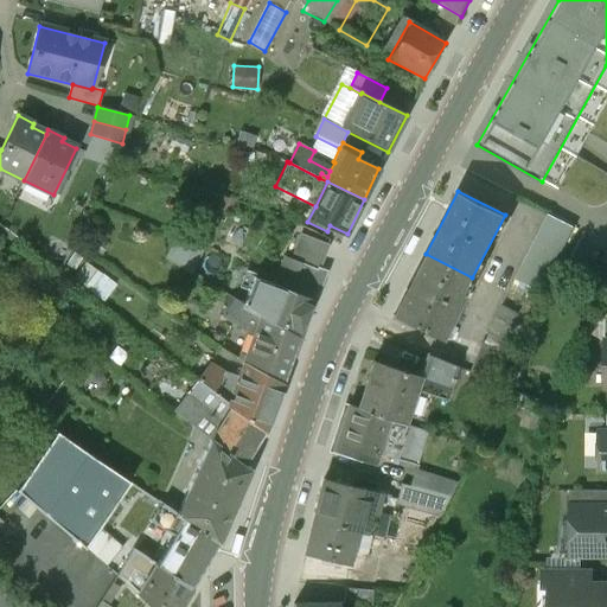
[(549,216),(541,232),(564,244),(574,228),(549,216)]
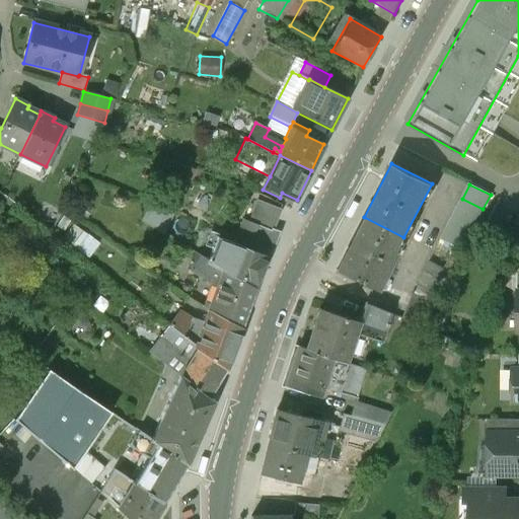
[(455,246),(448,261),(455,264),(483,209),(462,199),(441,239),(455,246)]
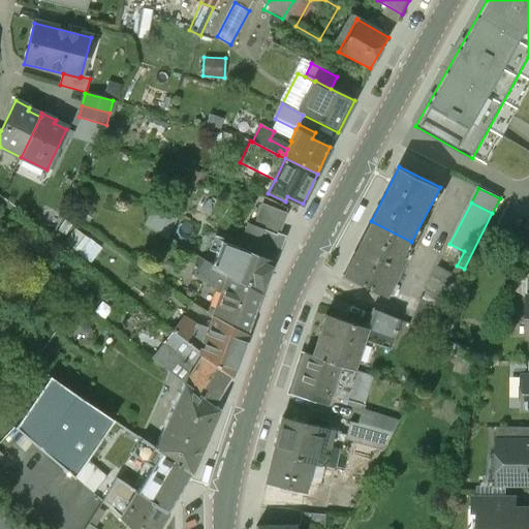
[(227,275),(260,292),(282,238),(276,236),(285,214),(262,205),(254,227),(247,224),(238,248),(227,275)]
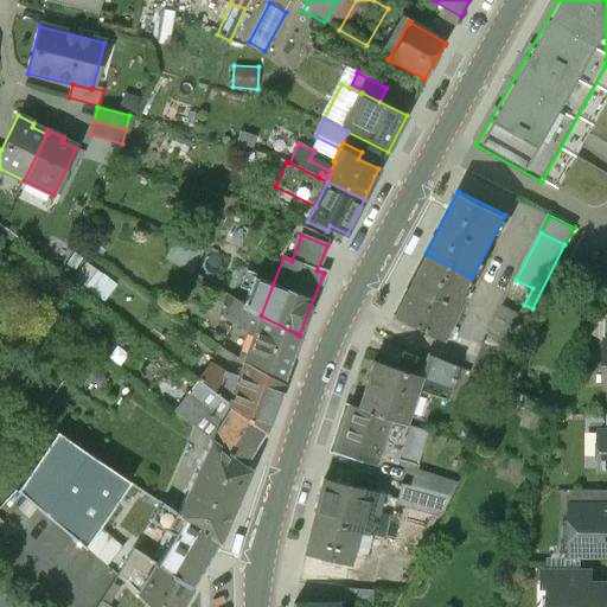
[(174,264),(183,248),(174,243),(165,260),(174,264)]
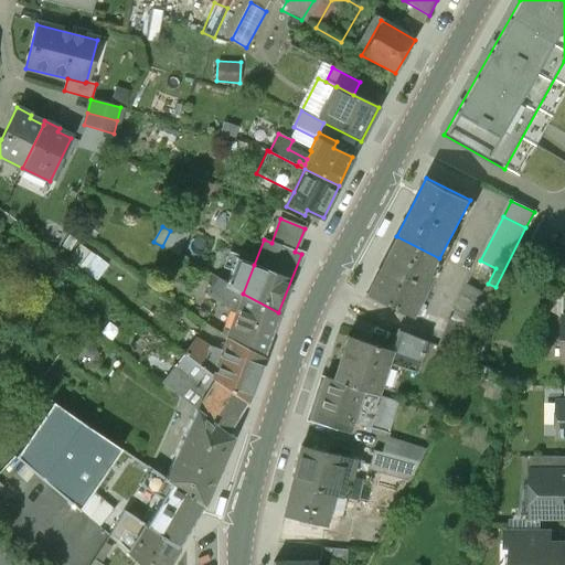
[(411,316),(439,258),(396,236),(365,295),(411,316)]
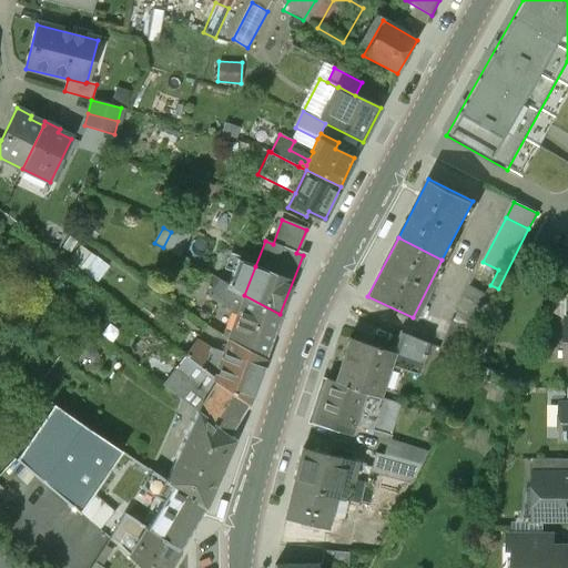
[(98,283),(109,267),(80,246),(69,261),(98,283)]
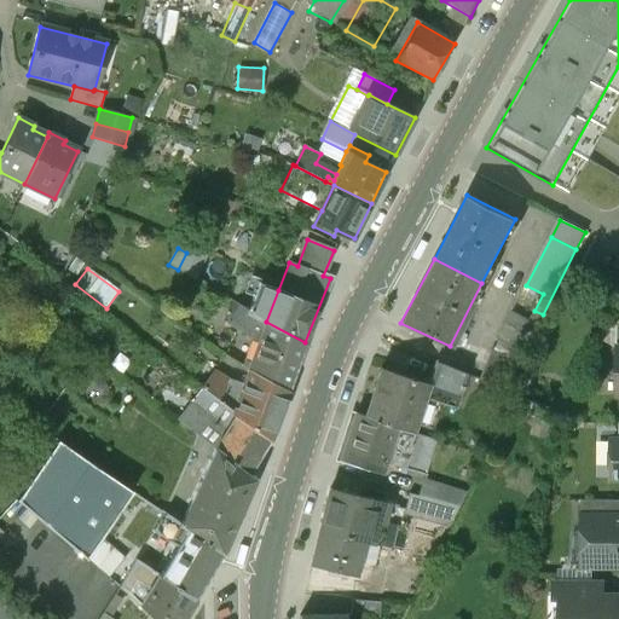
[(278,290),(259,282),(248,310),(266,322),(278,290)]
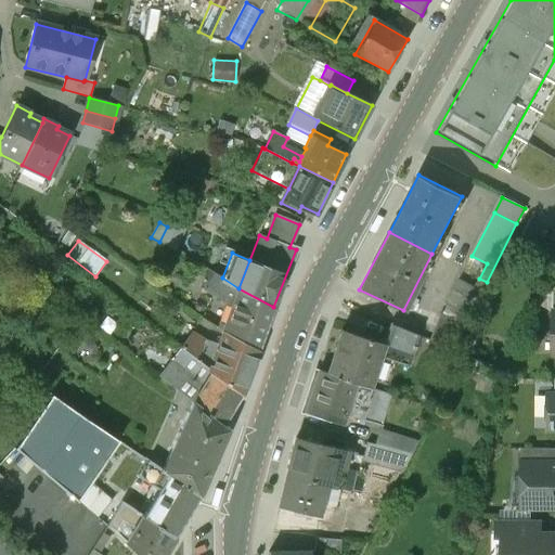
[(222,278),(213,273),(203,291),(232,308),(239,288),(222,278)]
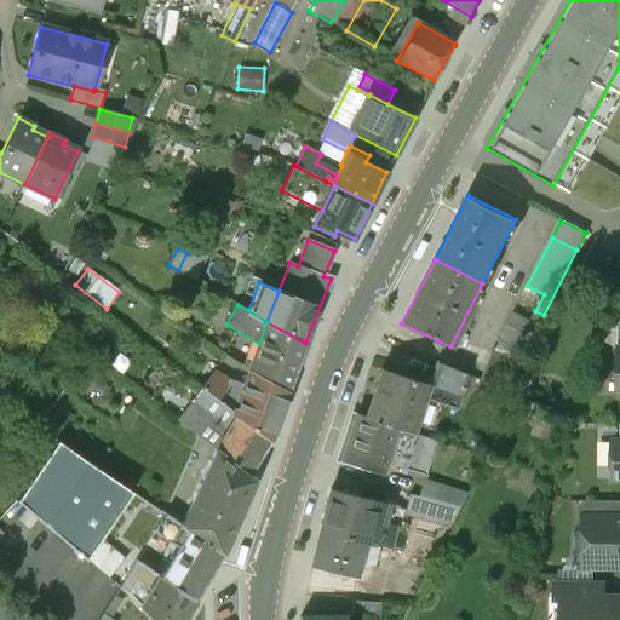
[(512,311),(495,345),(522,359),(544,315),(535,311),(530,321),(512,311)]
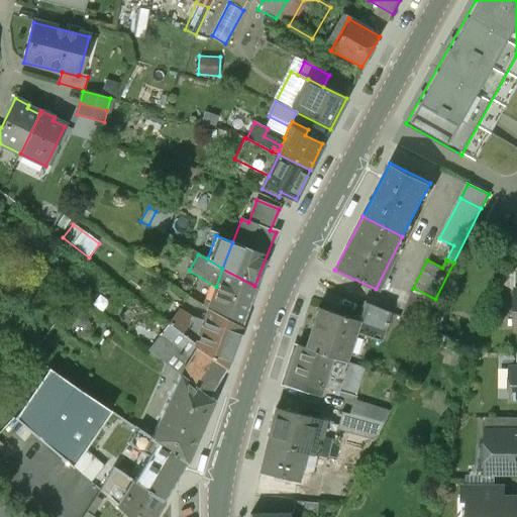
[(254,286),(222,269),(216,287),(207,309),(239,326),(254,286)]
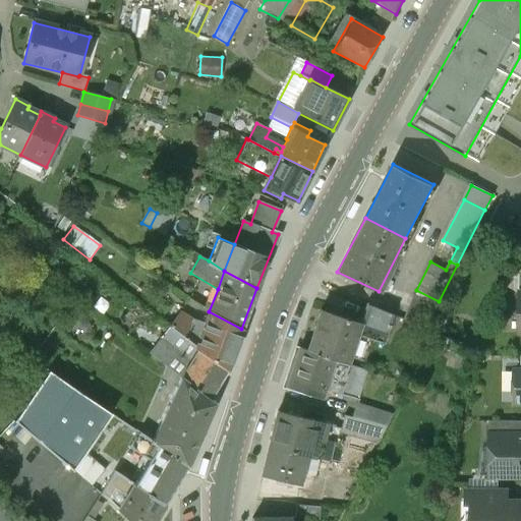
[(416,290),(404,321),(426,329),(435,307),(439,301),(416,290)]
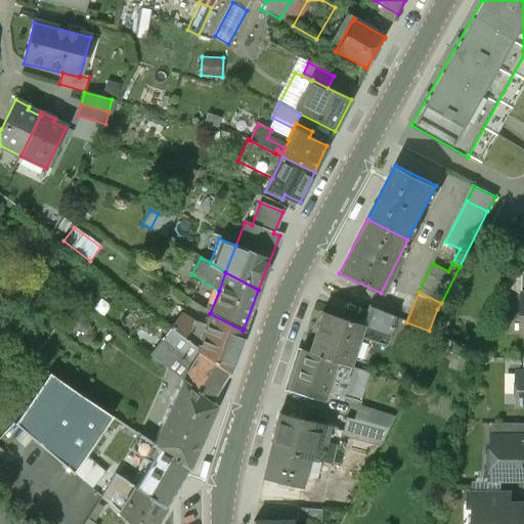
[(363,320),(393,330),(396,318),(368,307),(363,320)]
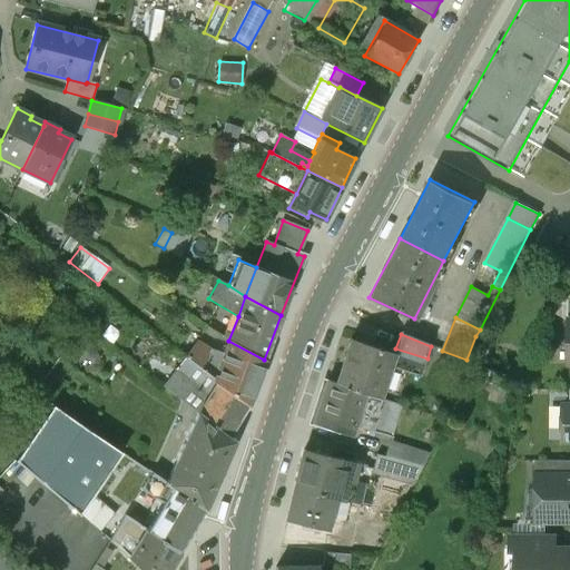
[(350,338),(335,383),(381,399),(391,366),(421,376),(428,359),(395,349),(394,353),(350,338)]
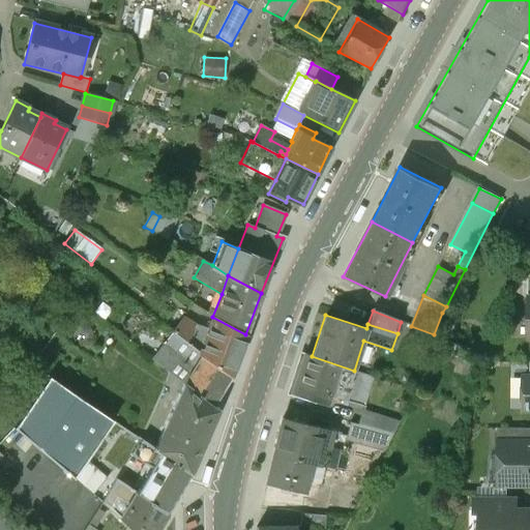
[(186,344),(201,355),(230,376),(245,334),(212,317),(209,329),(197,326),(196,327),(186,344)]
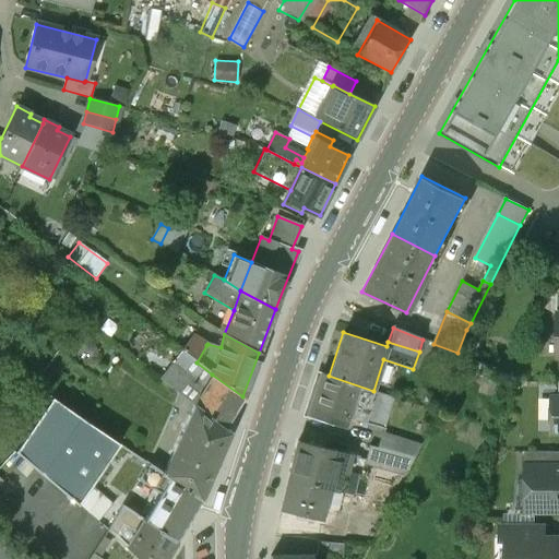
[(192,339),(182,351),(197,363),(206,345),(192,339)]
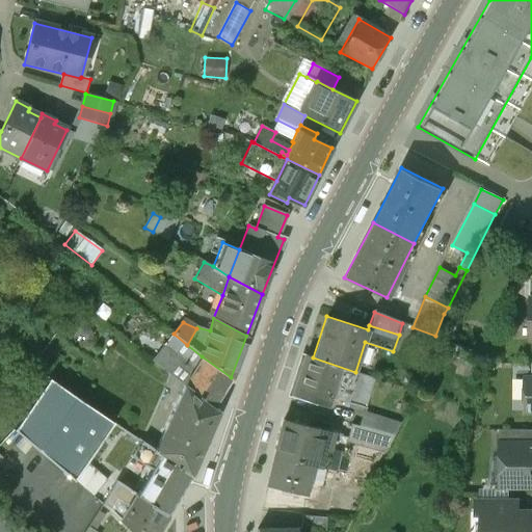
[(174,334),(160,350),(191,374),(202,356),(187,345),(174,334)]
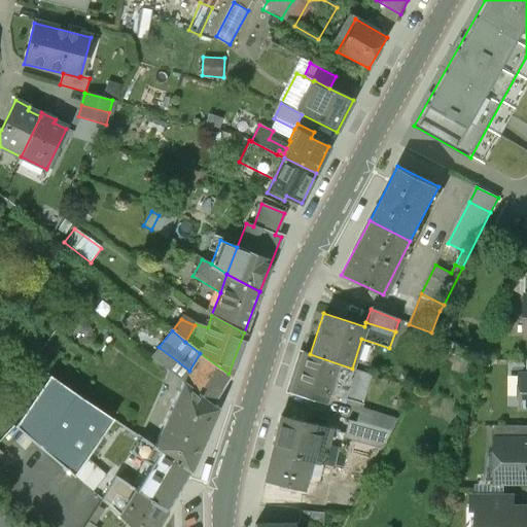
[(212,403),(229,374),(200,353),(189,371),(159,347),(150,356),(183,382),(212,403)]
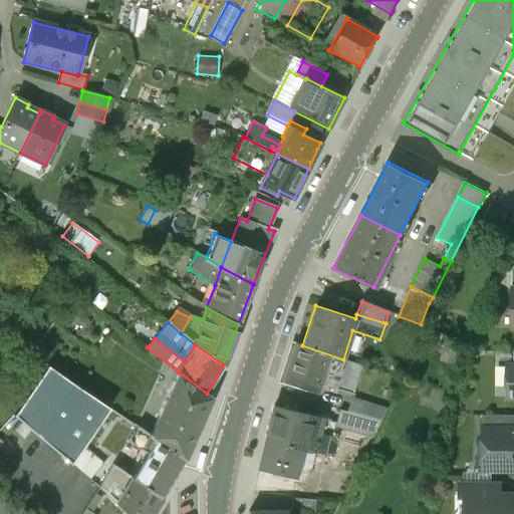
[(345,359),(343,359),(302,345),(295,343),(282,382),(317,394),(320,383),(335,389),(345,359)]
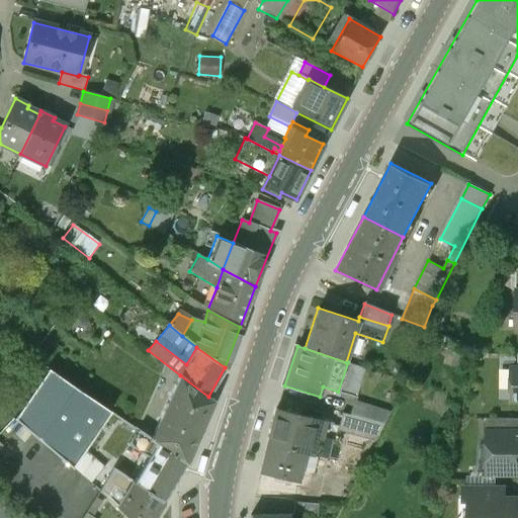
[(348,362),(338,392),(356,398),(365,368),(348,362)]
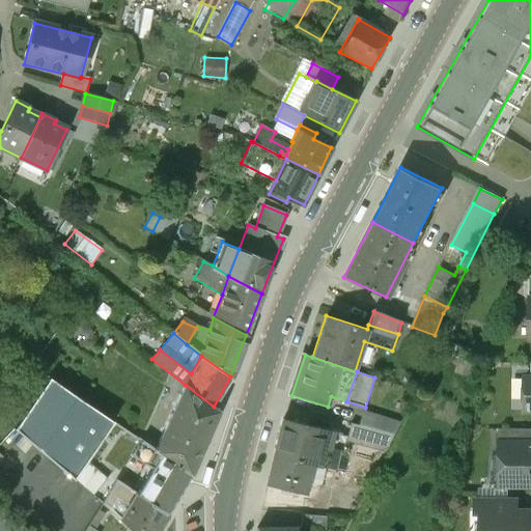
[(141,442),(49,380),(15,429),(103,503),(117,481),(86,462),(104,436),(133,454),(141,442)]
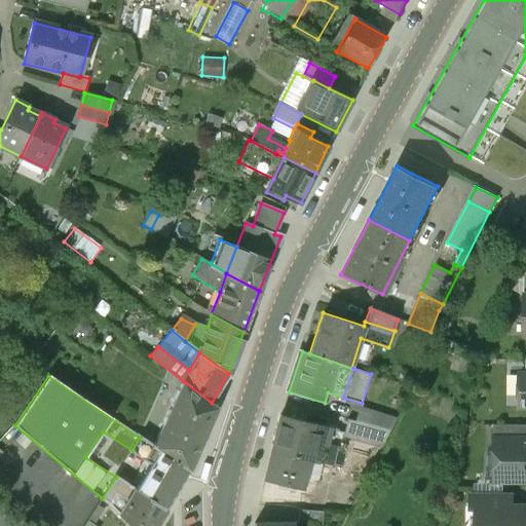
[(212,403),(183,381),(153,446),(189,471),(217,407),(212,403)]
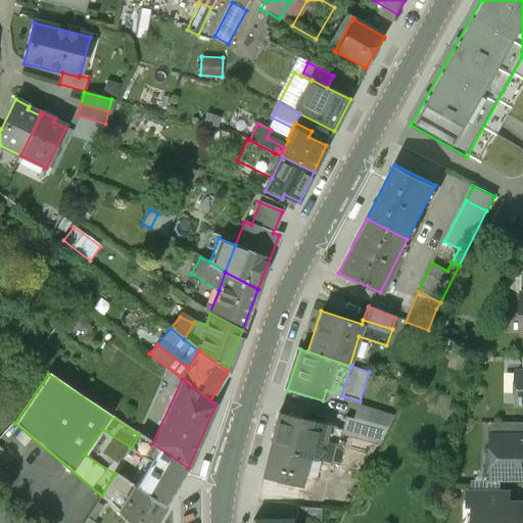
[(358,405),(352,419),(387,428),(393,417),(358,405)]
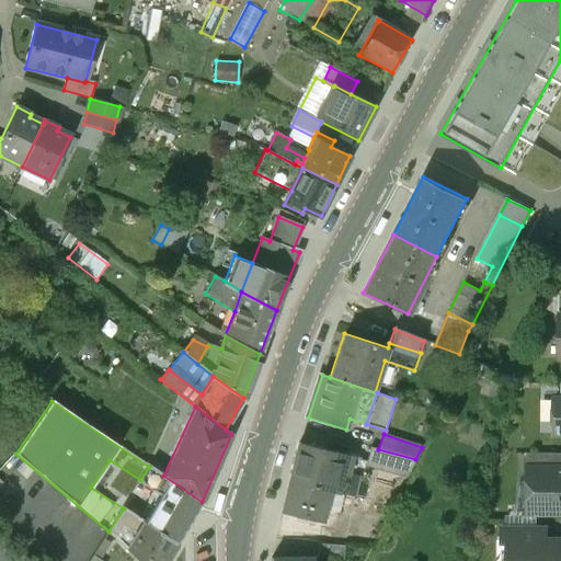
[(289,483),(328,492),(343,495),(353,456),(299,443),(289,483)]
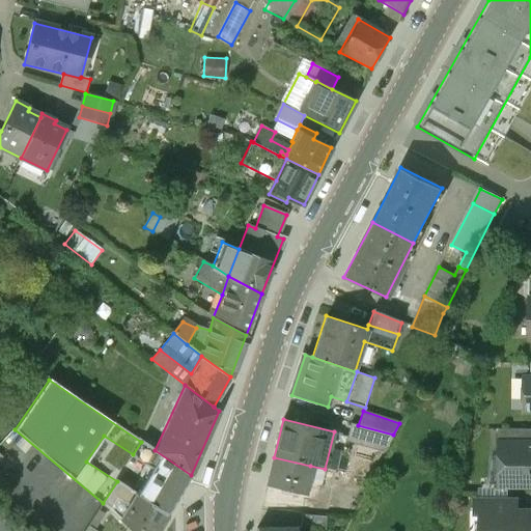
[(352,423),(347,438),(386,449),(393,435),(358,425),(352,423)]
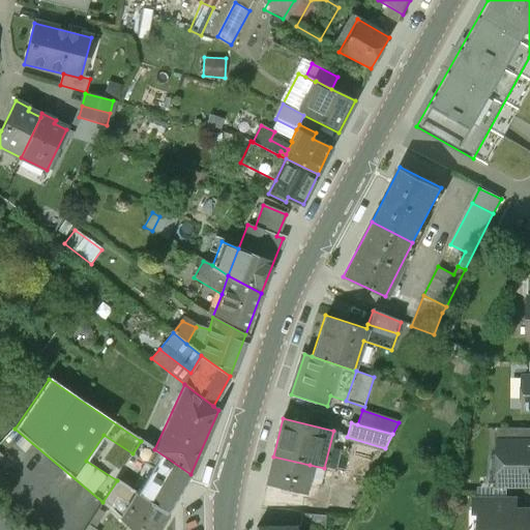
[(502,443),(529,443),(529,428),(497,429),(497,445),(502,445),(502,443)]
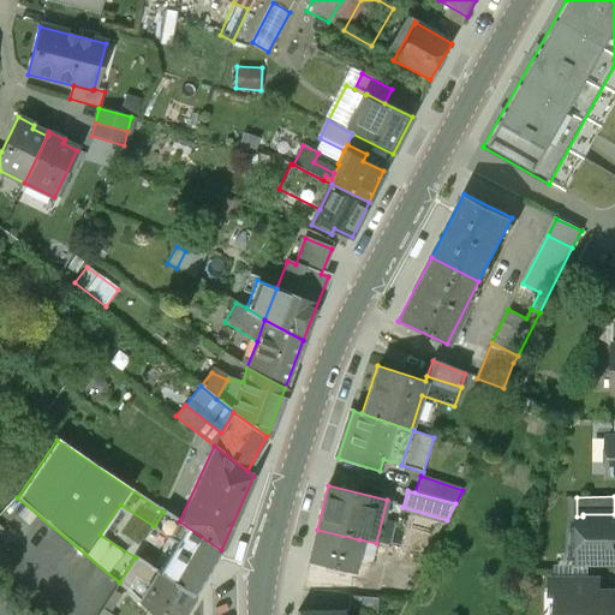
[(178,543),(160,573),(193,596),(221,550),(179,521),(163,512),(154,526),(178,543)]
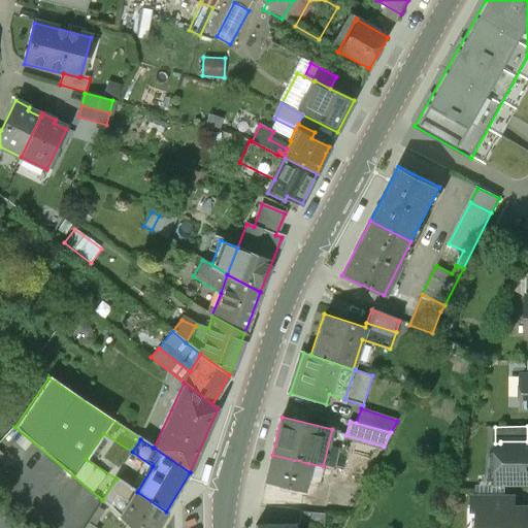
[(500,443),(500,483),(527,483),(527,441),(500,441),(500,443)]
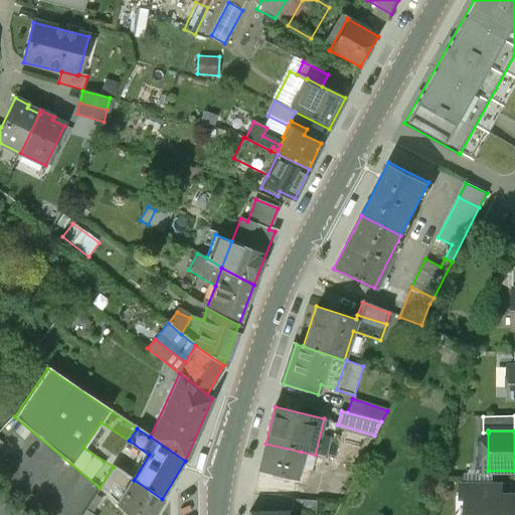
[(0,439),(0,467),(14,453),(0,439)]
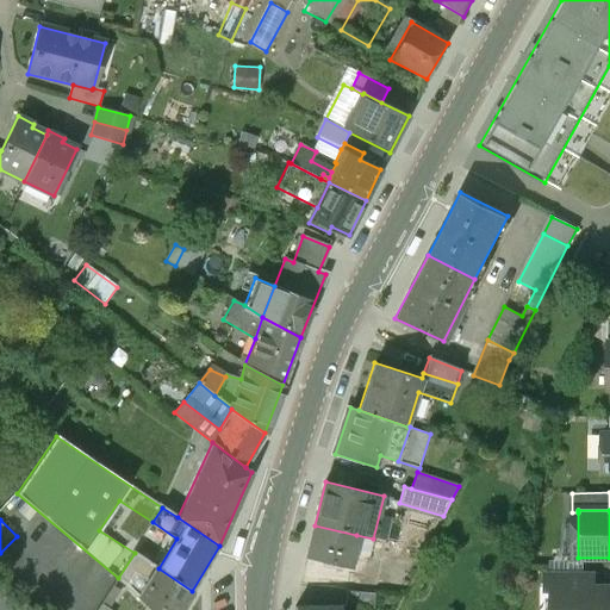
[(356,535),(315,526),(307,558),(348,568),(356,535)]
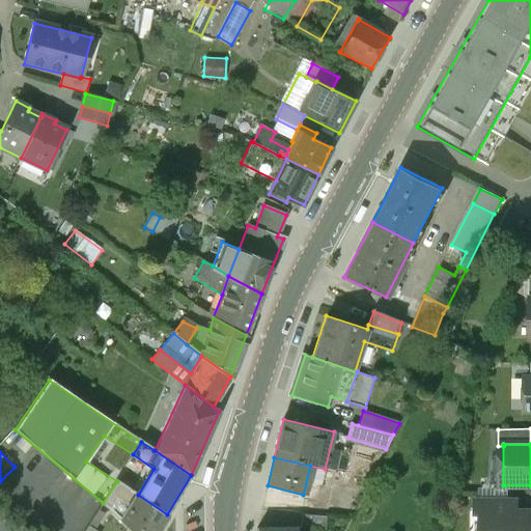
[(132,530),(157,530),(167,514),(138,495),(117,481),(103,503),(132,530)]
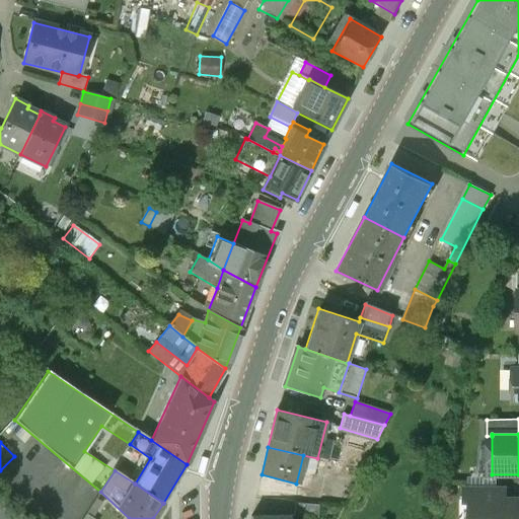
[(473,500),(497,501),(497,487),(466,487),(465,503),(473,503),(473,500)]
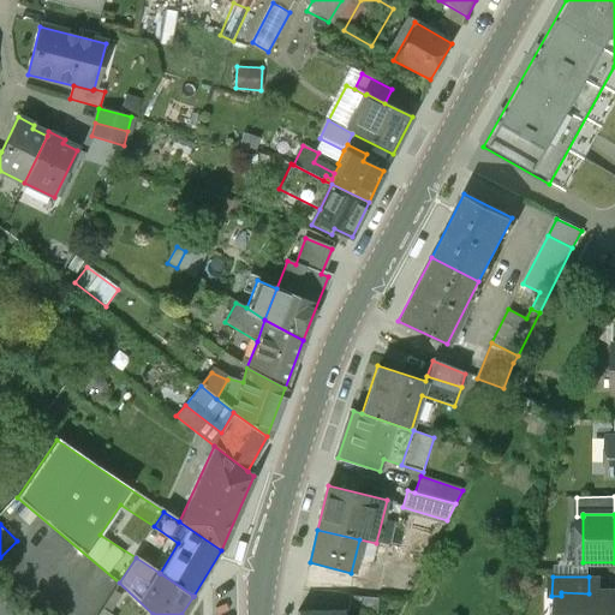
[(375,581),(345,579),(344,596),(350,596),(374,598),(375,581)]
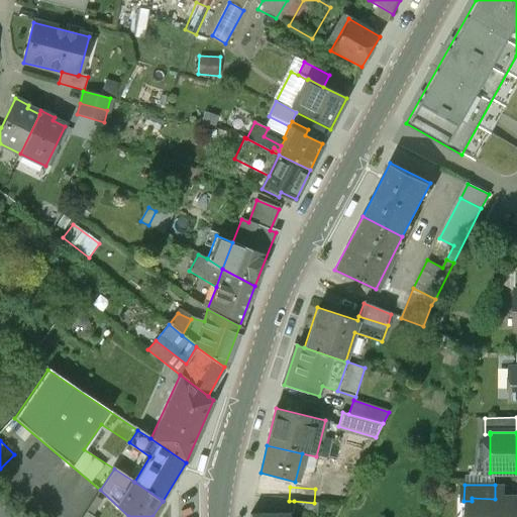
[(472,501),(472,516),(516,516),(516,498),(495,499),(472,498),(472,501)]
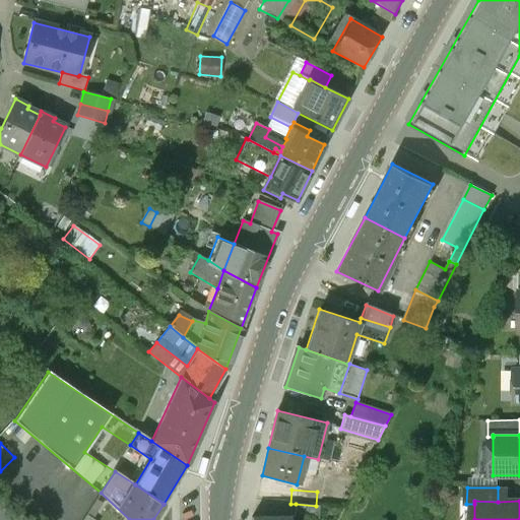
[(316,506),(296,504),(295,517),(320,519),(321,506),(316,506)]
